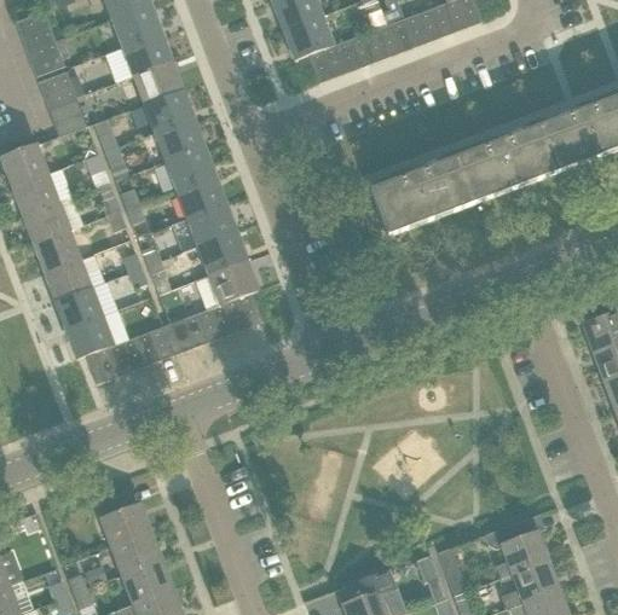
[(104,0),(113,18),(150,4),(149,0),(104,0)]
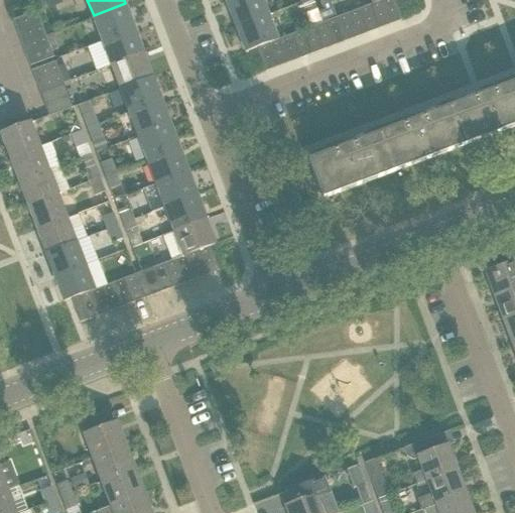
[(236,25),(268,13),(262,0),(231,0),(228,1),(236,25)]
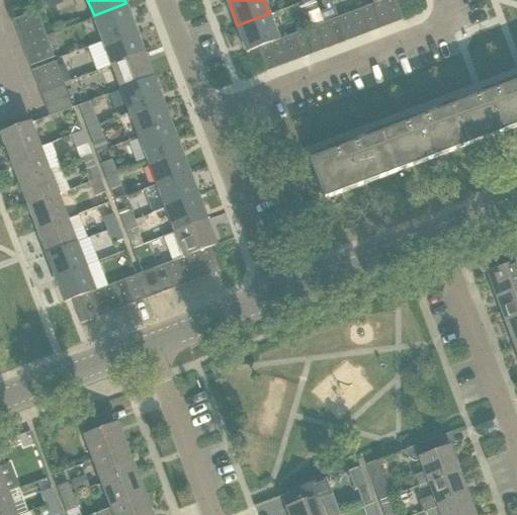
[(308,12),(319,8),(315,0),(304,0),(308,12)]
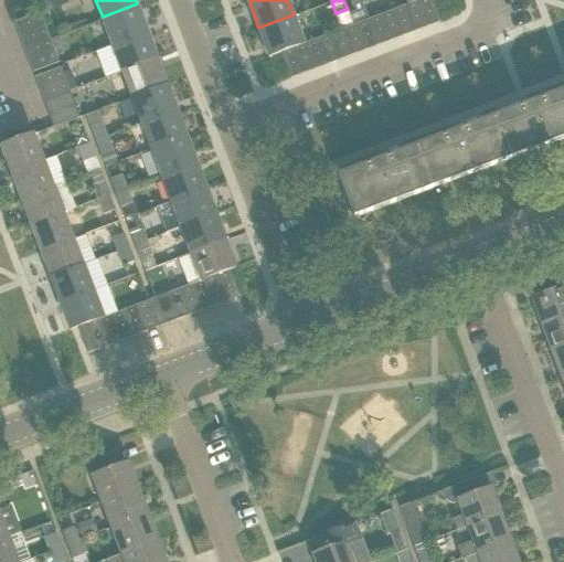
[(415,29),(428,23),(419,0),(411,0),(406,1),(405,2),(415,29)]
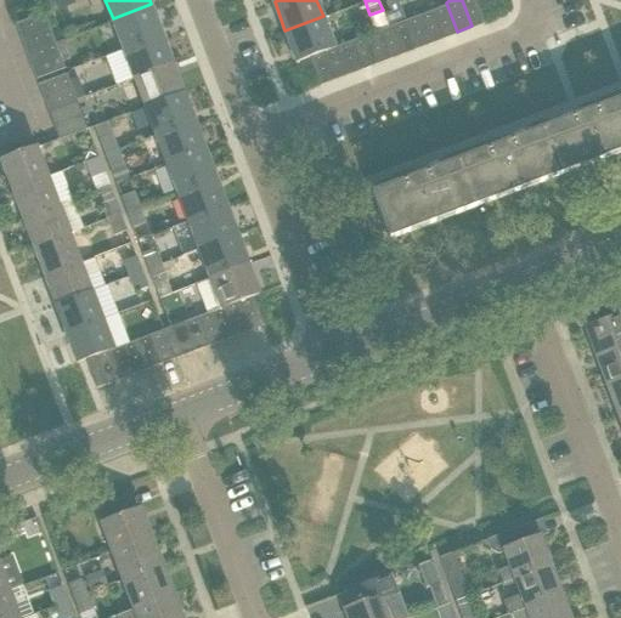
[(472,26),(485,21),(476,0),(462,0),(472,26)]
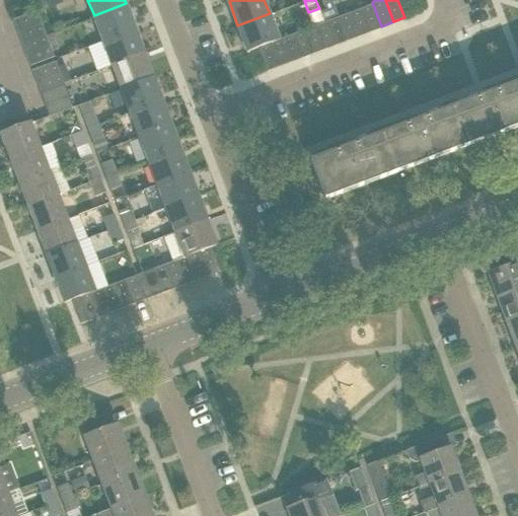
[(370,30),(381,26),(372,2),(361,6),(370,30)]
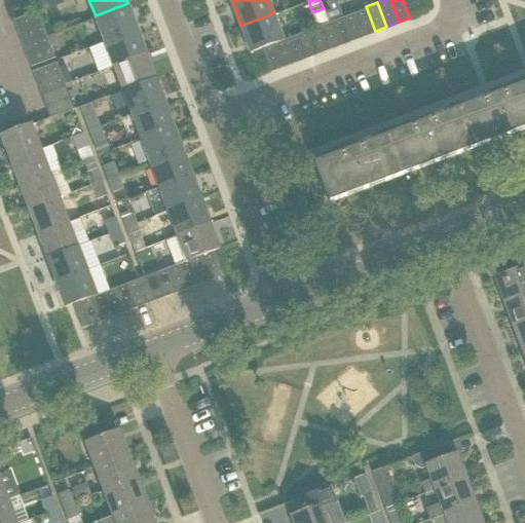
[(105,40),(137,28),(127,3),(96,15),(105,40)]
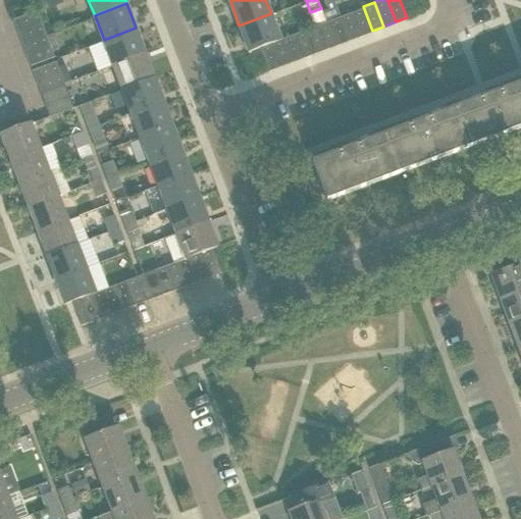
[(361,35),(372,31),(363,6),(352,10),(361,35)]
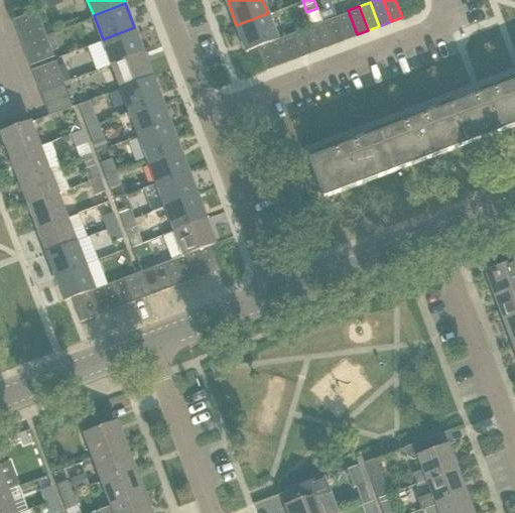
[(17,29),(41,20),(37,8),(13,17),(17,29)]
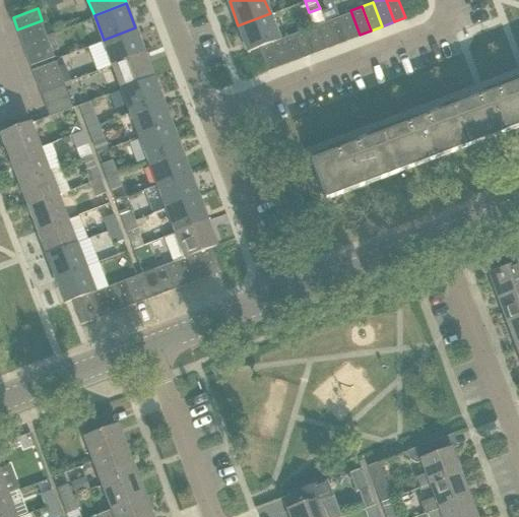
[(348,39),(360,35),(350,10),(339,14),(348,39)]
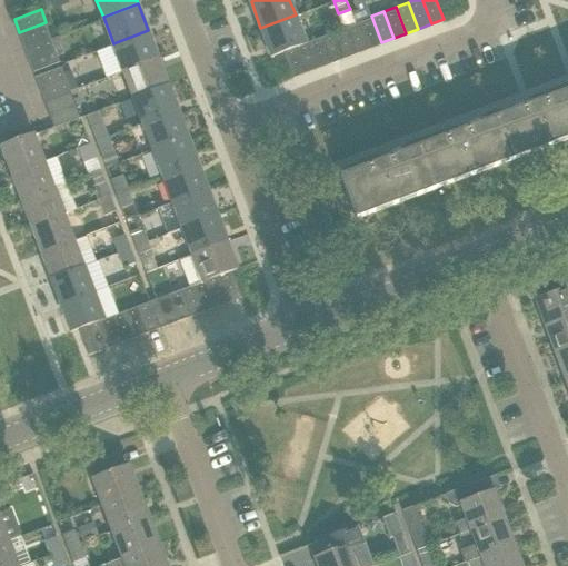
[(296,45),(306,41),(296,15),(260,28),(271,55),(284,49),(296,45)]
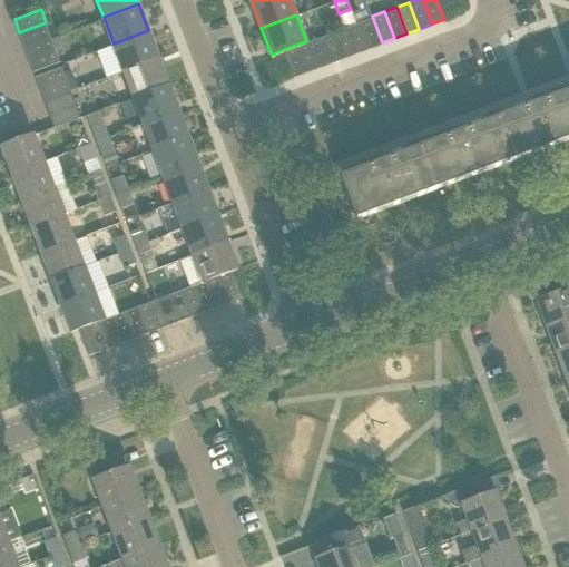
[(369,48),(382,42),(372,16),(359,21),(369,48)]
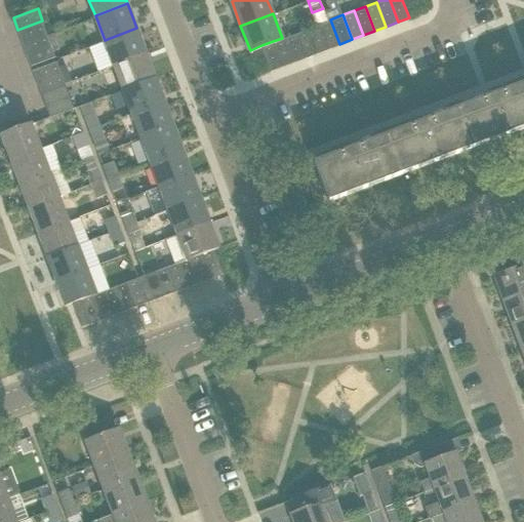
[(328,48),(339,44),(330,19),(319,24),(328,48)]
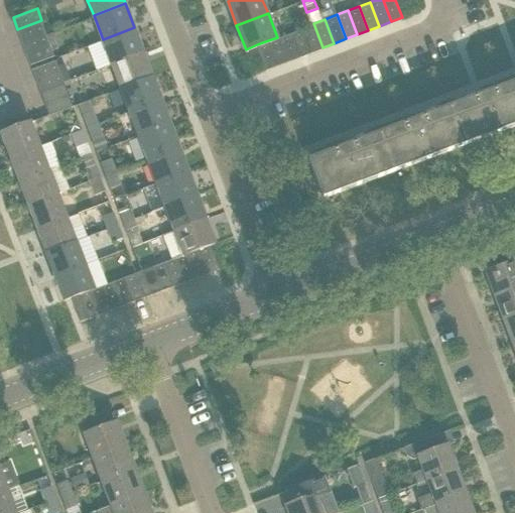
[(21,40),(45,31),(41,20),(17,29),(21,40)]
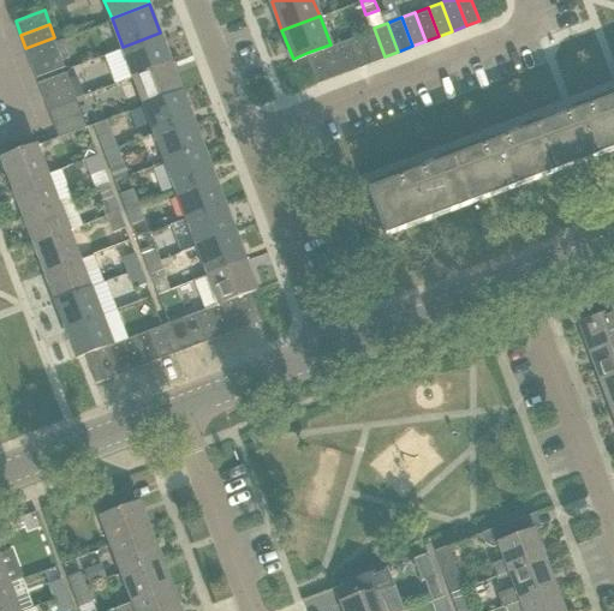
[(371,61),(385,57),(374,28),(361,34),(371,61)]
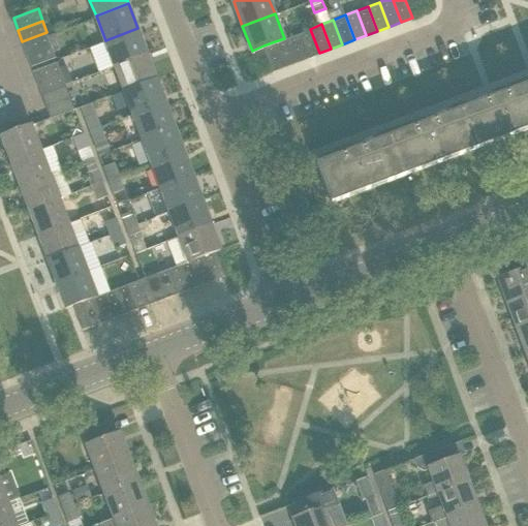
[(54,45),(70,39),(66,27),(49,33),(54,45)]
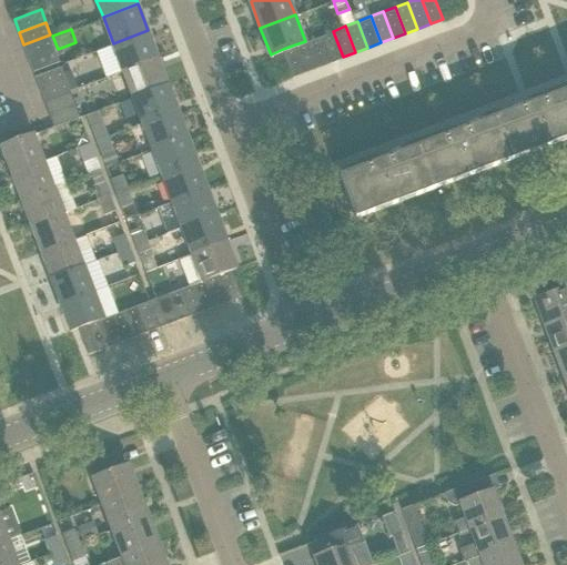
[(123,69),(158,56),(148,30),(113,43),(123,69)]
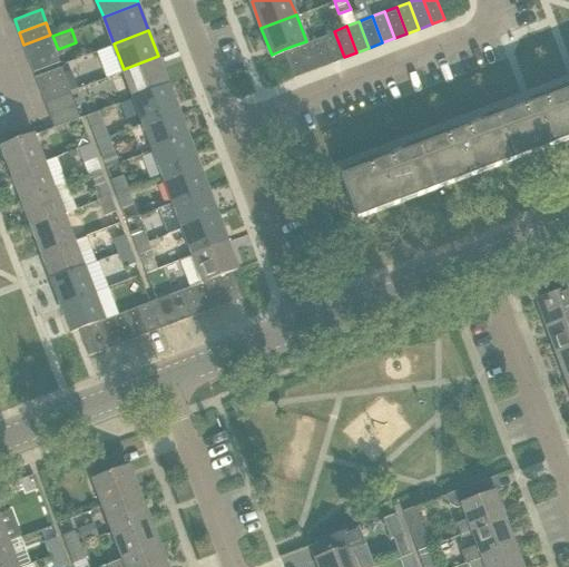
[(332,61),(344,57),(334,31),(322,36),(332,61)]
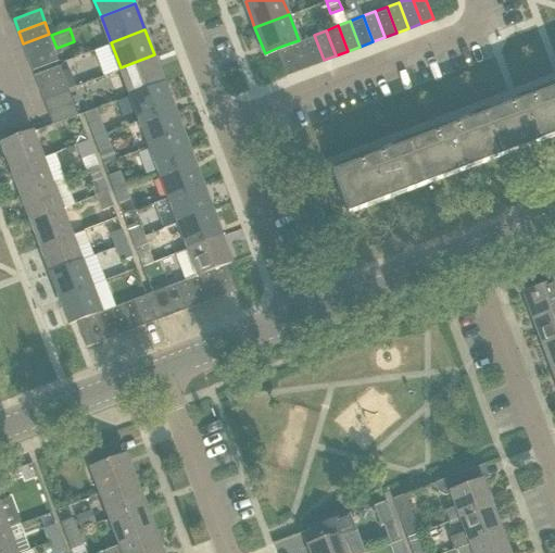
[(28,55),(53,46),(49,34),(23,44),(28,55)]
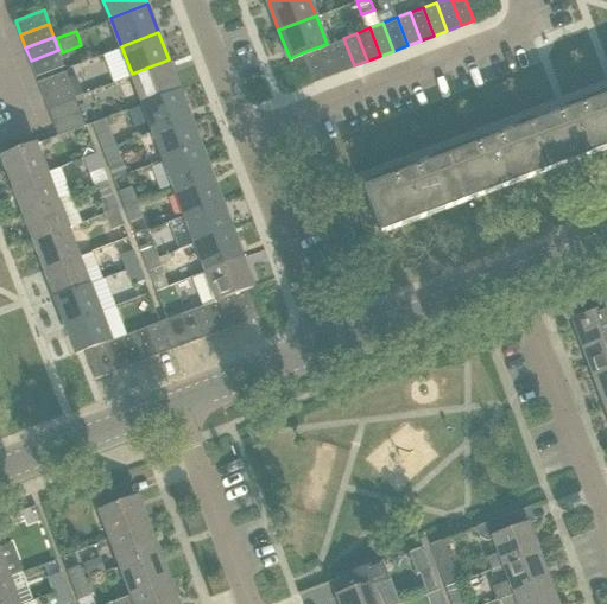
[(341,71),(354,65),(343,38),(330,43),(341,71)]
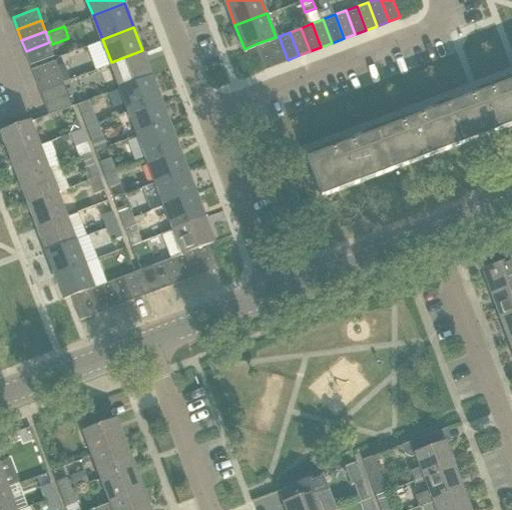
[(276,64),(288,60),(279,36),(276,37),(267,40),(276,64)]
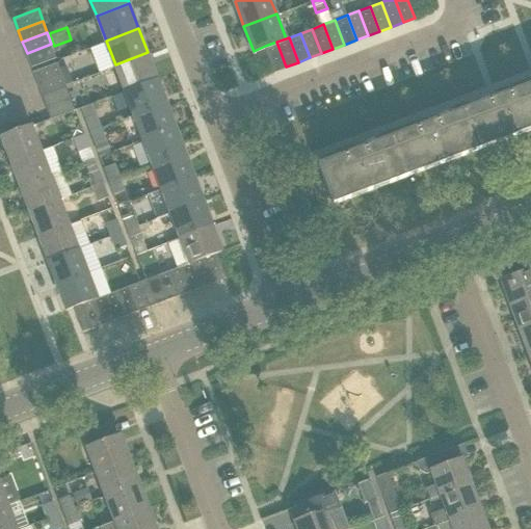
[(274,71),(286,67),(276,42),(265,46),(274,71)]
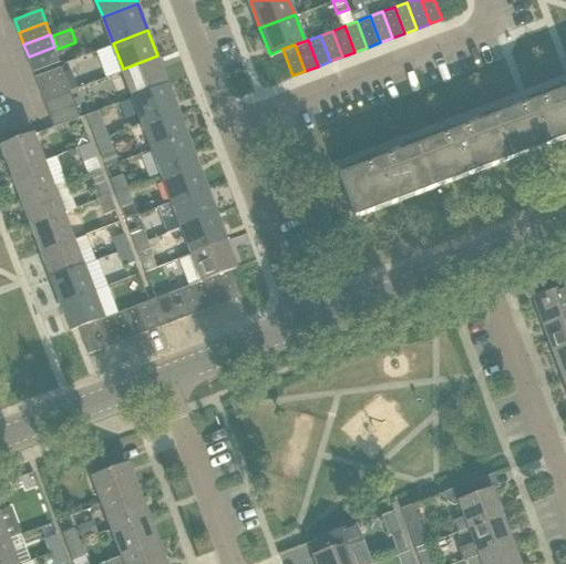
[(33,70),(60,60),(54,47),(29,57),(33,70)]
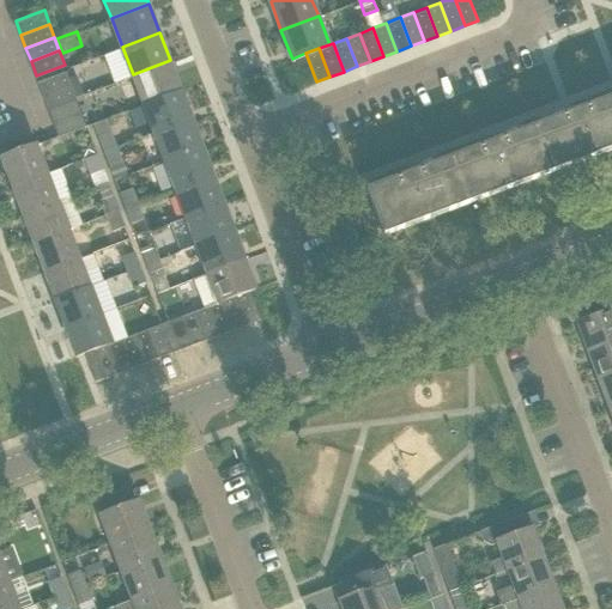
[(143,103),(181,89),(170,60),(133,74),(143,103)]
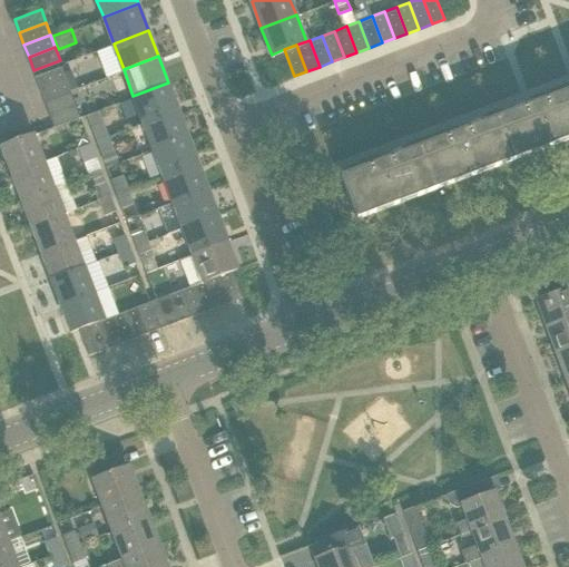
[(40,88),(67,78),(61,65),(36,75),(40,88)]
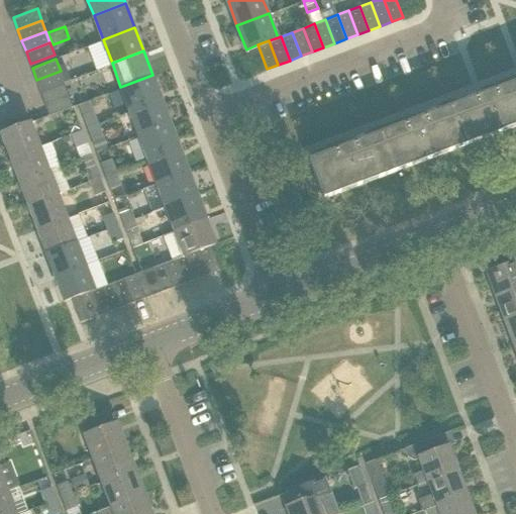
[(40,91),(65,82),(61,71),(36,80),(40,91)]
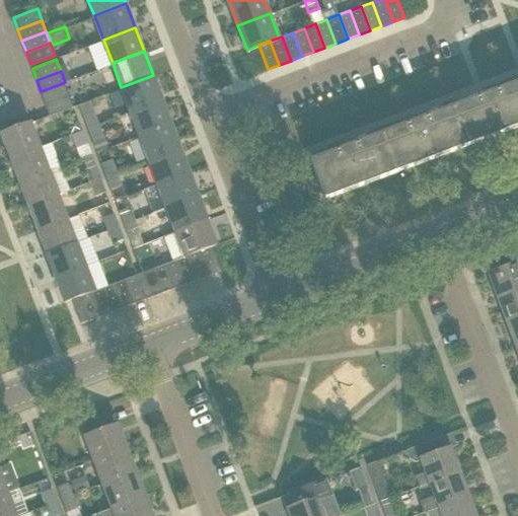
[(130,112),(162,99),(153,75),(121,87),(130,112)]
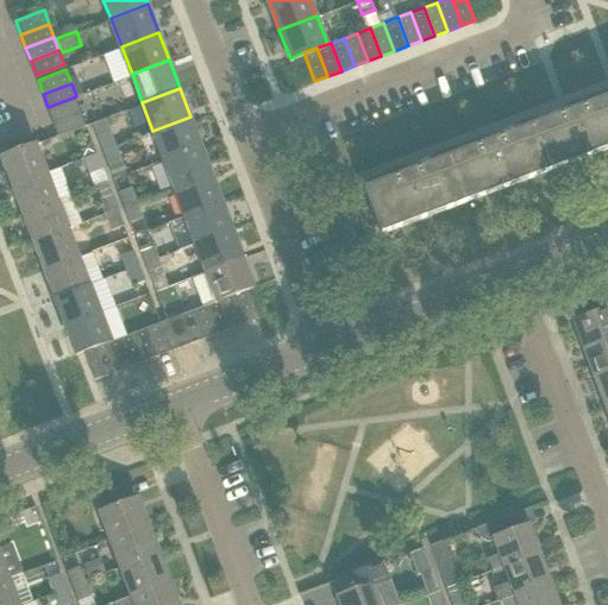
[(547,169),(607,145),(607,94),(559,113),(559,112),(549,115),(550,117),(530,124),(547,169)]
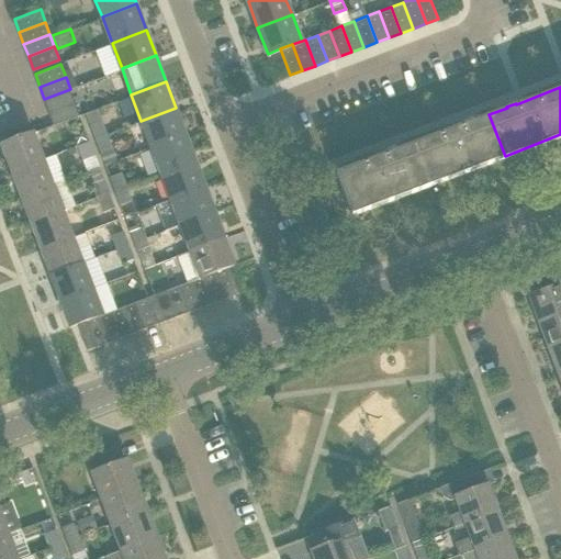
[(49,111),(75,101),(70,89),(44,99),(49,111)]
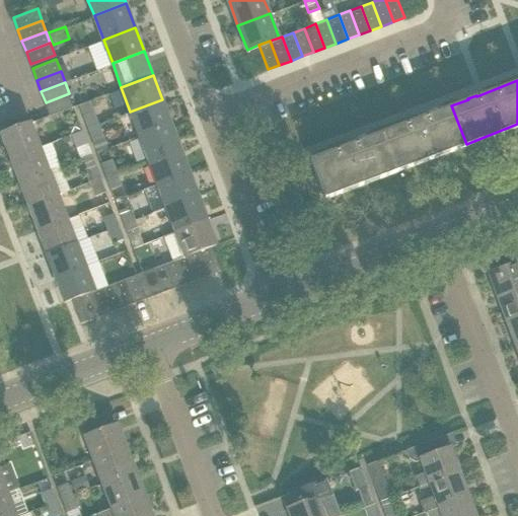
[(50,115),(74,105),(69,93),(46,102),(50,115)]
